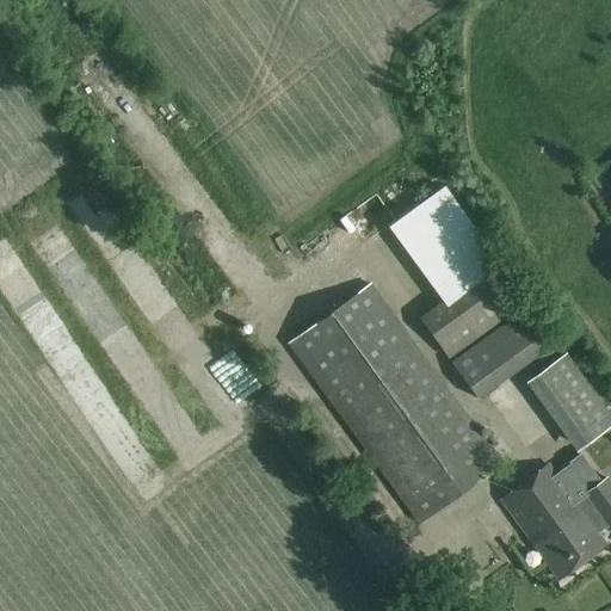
[(449,359),(525,303),(495,263),(419,319),(449,359)]
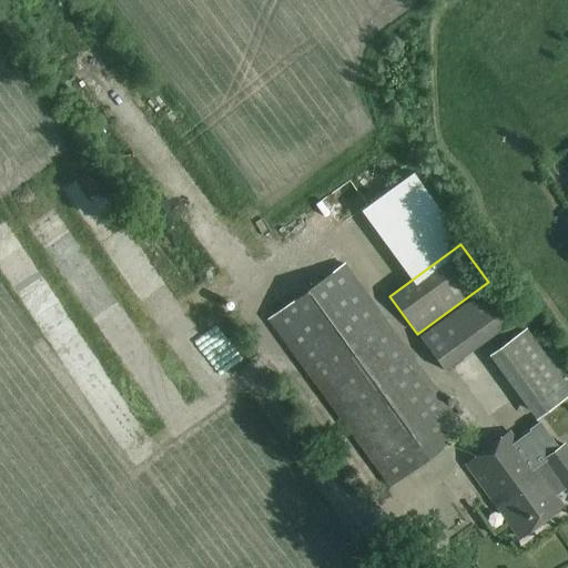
[(267,320),(303,368),(388,487),(466,432),(379,313),(344,264),(267,320)]
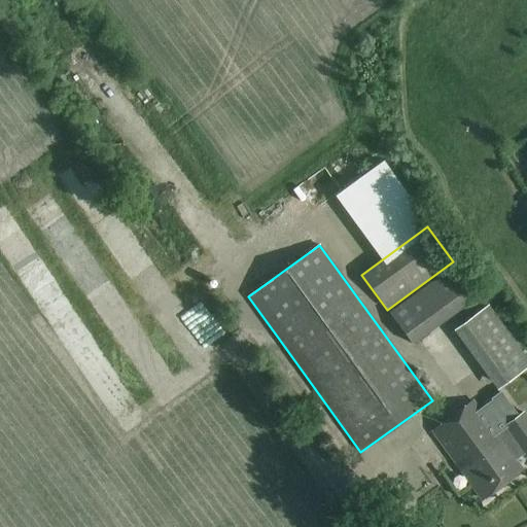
[(457,264),(388,312),(411,344),(480,296),(457,264)]
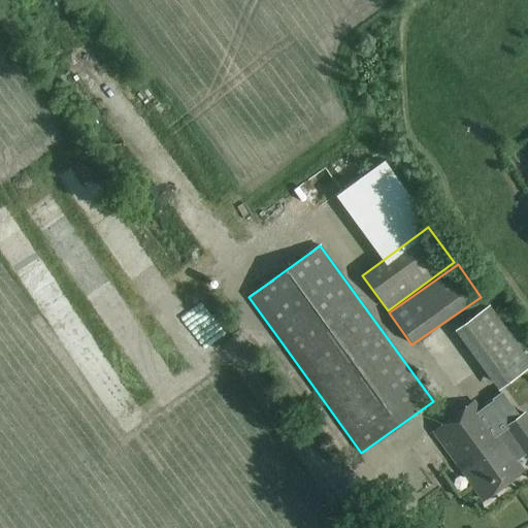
[(455,331),(497,391),(500,389),(510,403),(527,390),(527,358),(490,306),(455,331)]
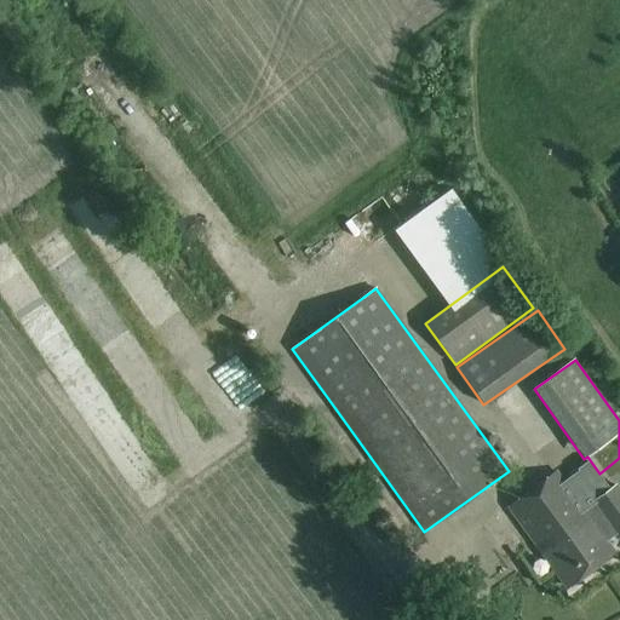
[(556,474),(510,506),(567,586),(614,554),(606,541),(614,535),(616,538),(619,534),(619,491),(616,486),(583,510),(556,474)]
